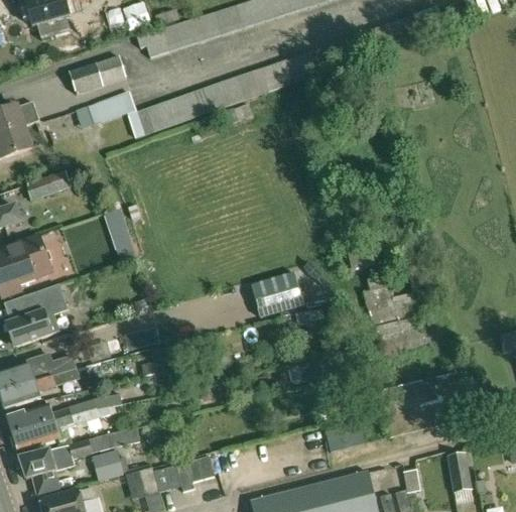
[(66,3),(77,0),(27,0),(24,1),(31,24),(69,13),(66,3)]
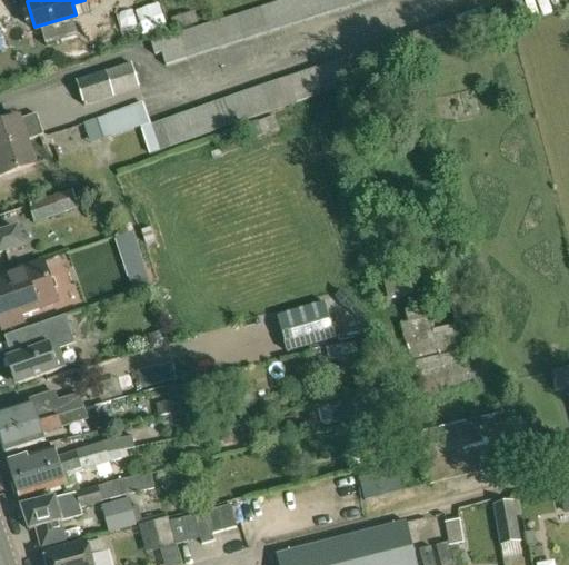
[(270,0),(262,2),(271,30),(282,27),(273,0),(270,0)]
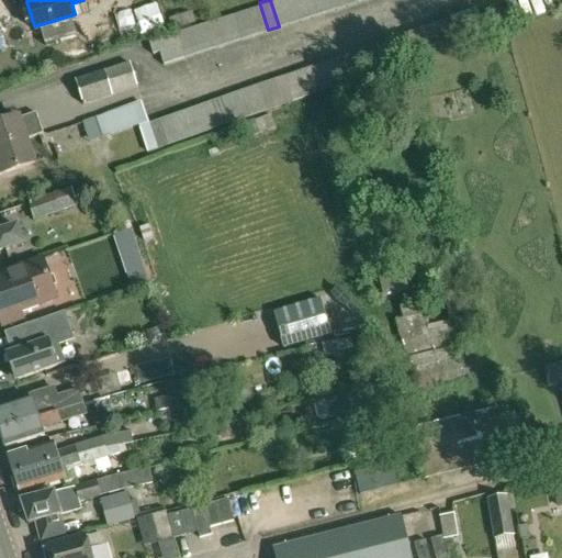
[(270,0),(279,26),(291,22),(283,0),(270,0)]
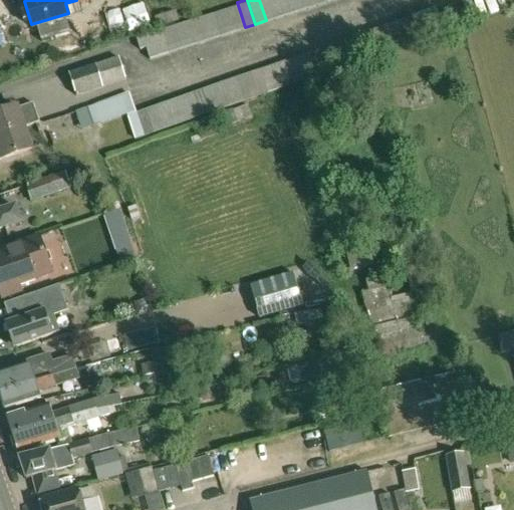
[(259,0),(266,20),(277,17),(271,0),(259,0)]
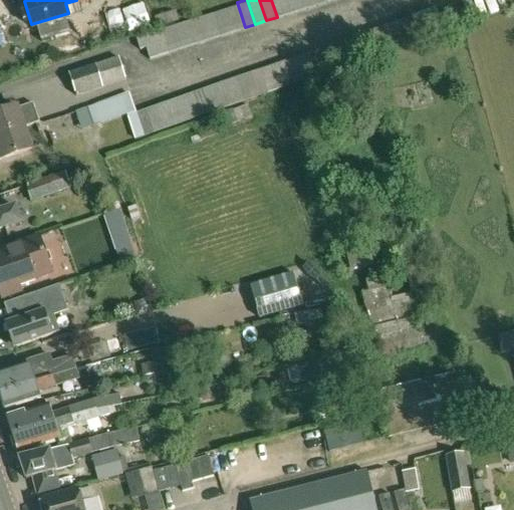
[(271,0),(277,17),(287,13),(282,0),(271,0)]
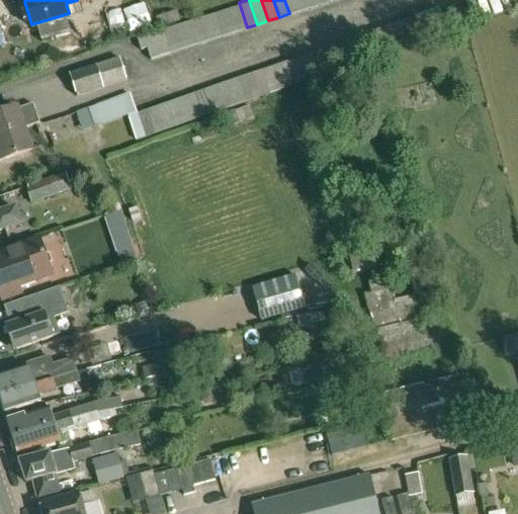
[(284,0),(289,13),(300,10),(296,0),(284,0)]
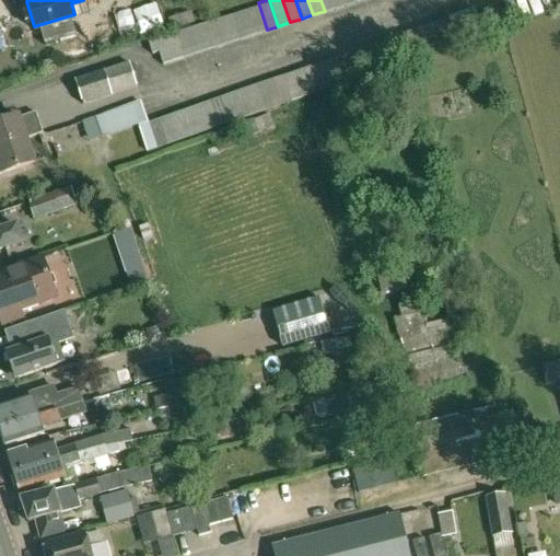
[(321,0),(325,11),(337,8),(334,0),(321,0)]
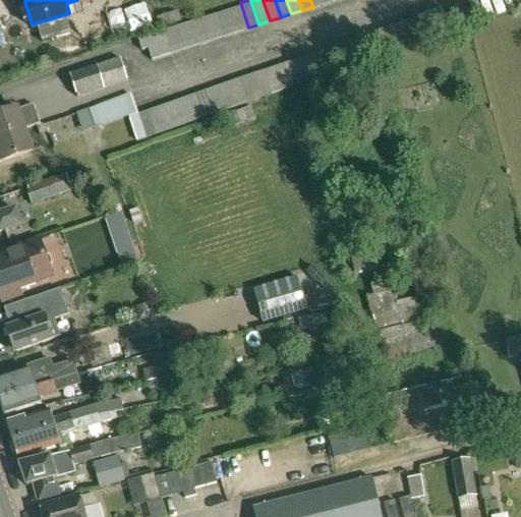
[(229,5),(237,31),(248,27),(240,2),(229,5)]
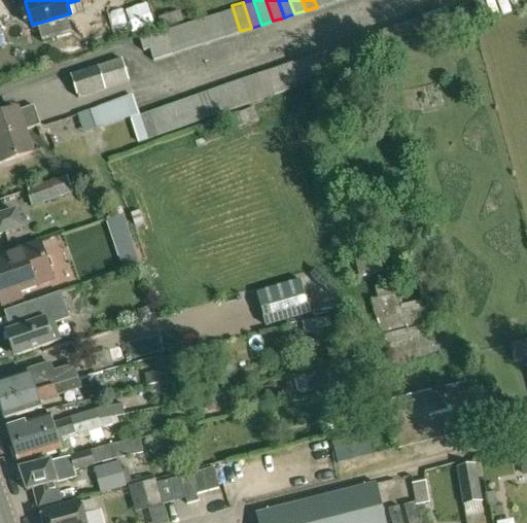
[(232,5),(220,9),(229,35),(240,31),(232,5)]
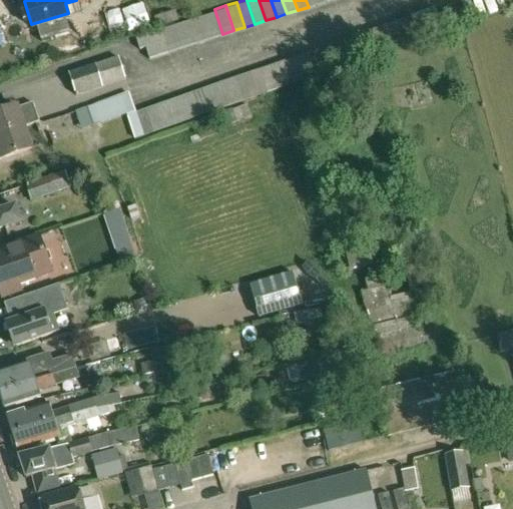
[(204,12),(212,37),(222,34),(214,9),(204,12)]
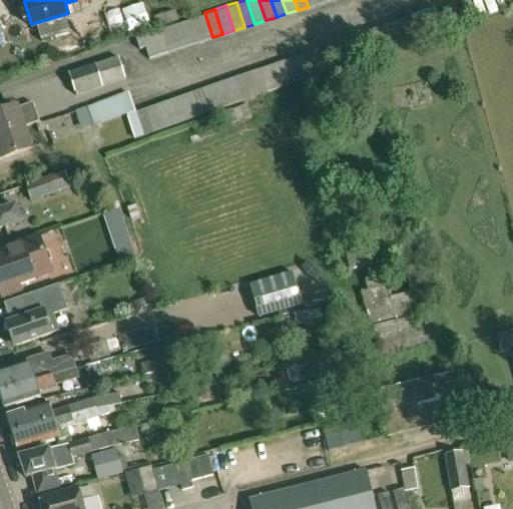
[(204,12),(193,16),(201,41),(212,37),(204,12)]
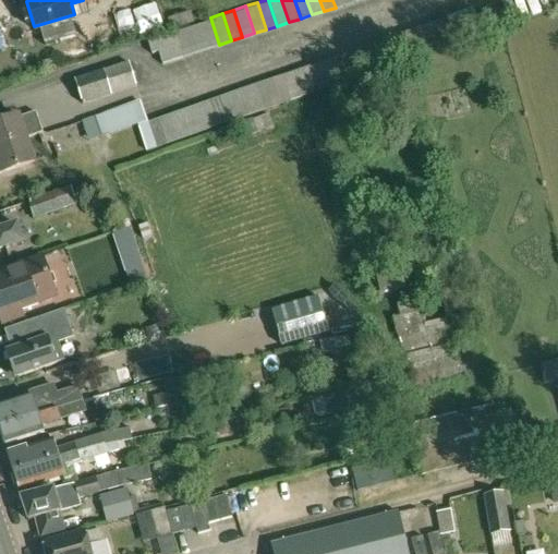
[(198,21),(207,48),(219,45),(210,17),(198,21)]
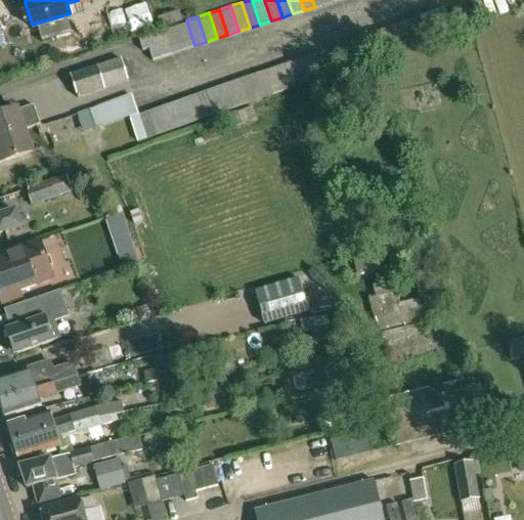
[(186,19),(176,24),(184,49),(194,45),(186,19)]
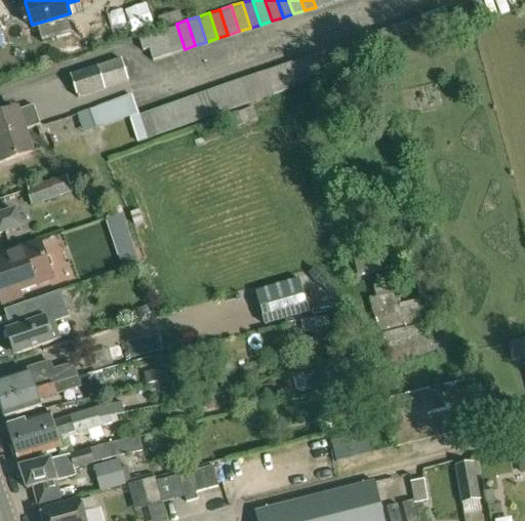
[(165,27),(169,39),(173,52),(185,49),(176,24),(165,27)]
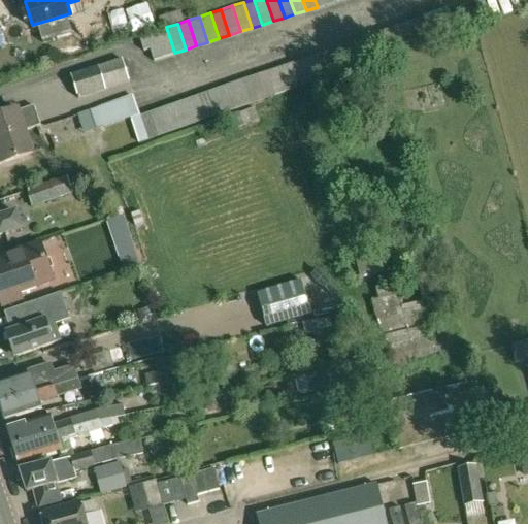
[(144,47),(151,45),(170,39),(166,27),(140,35),(144,47)]
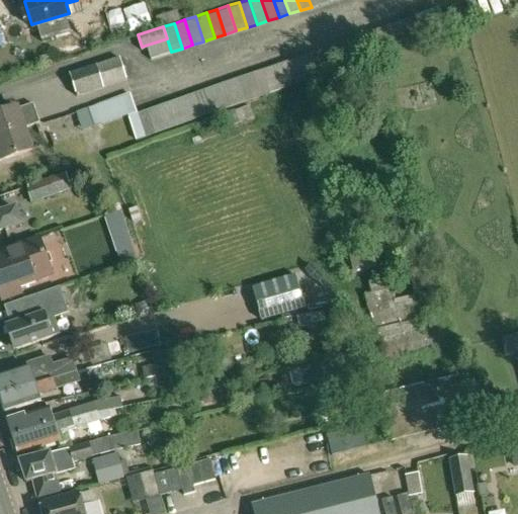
[(167,38),(148,45),(152,58),(171,52),(167,38)]
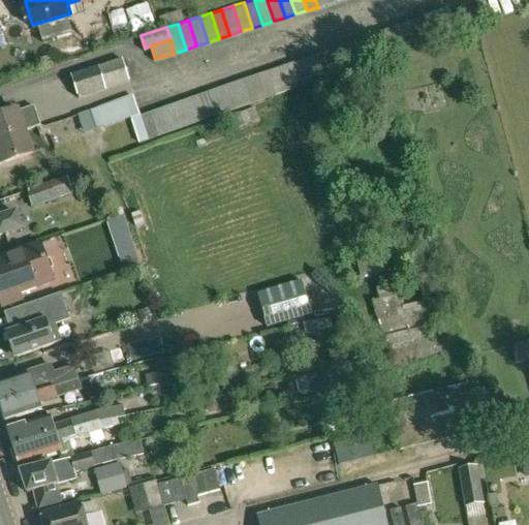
[(322,75),(314,52),(304,56),(311,80),(322,75)]
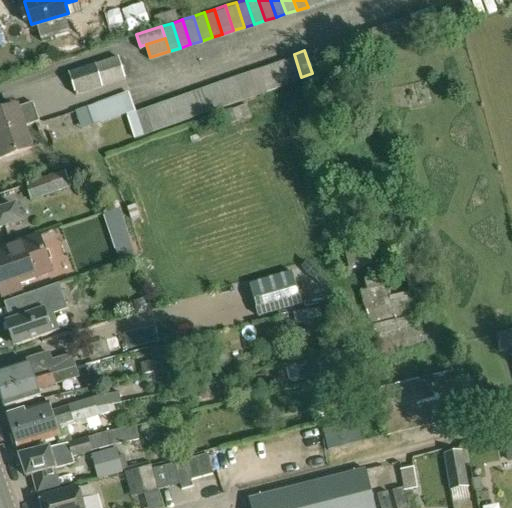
[(95,60),(67,69),(75,93),(103,84),(102,83),(125,76),(118,54),(95,61),(95,60)]
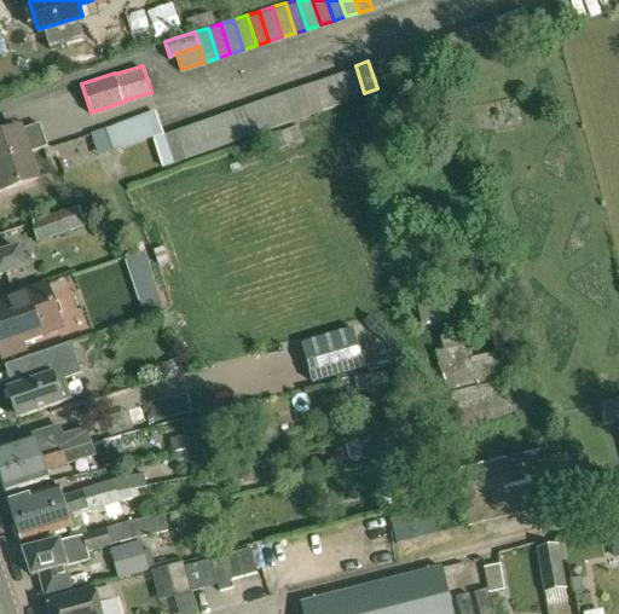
[(356,65),(342,70),(352,98),(364,93),(356,65)]
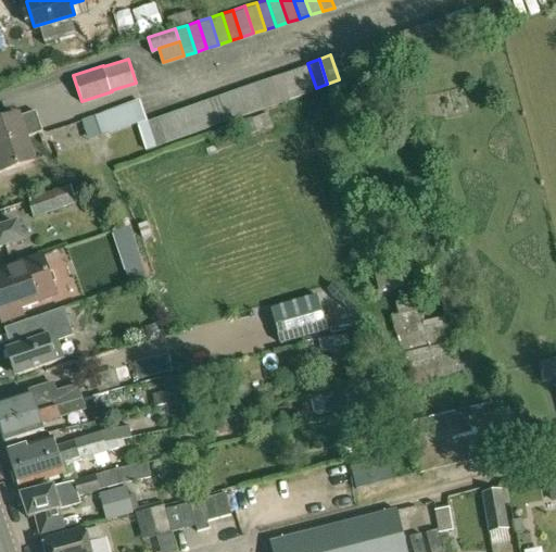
[(316,88),(307,63),(295,66),(304,92),(316,88)]
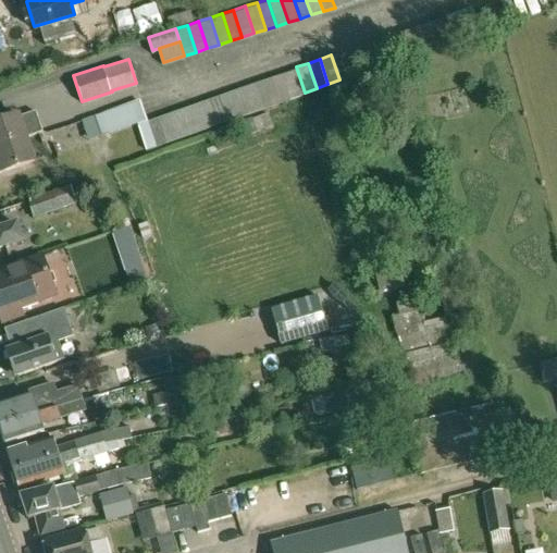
[(296,66),(285,71),(294,96),(305,93),(296,66)]
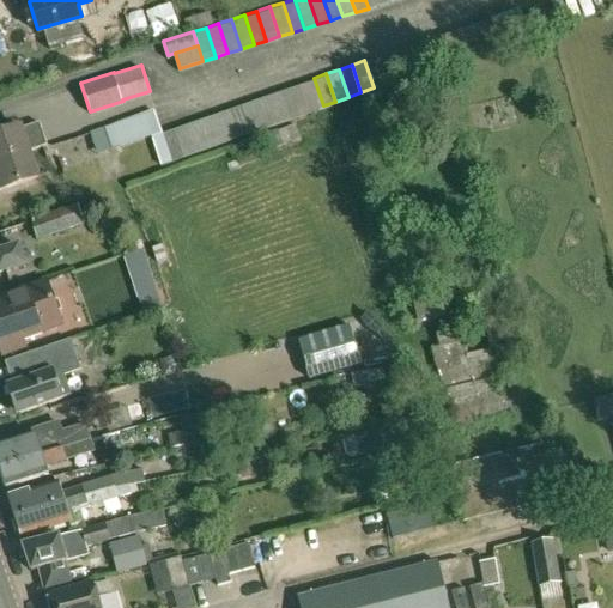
[(323,105),(314,78),(301,83),(310,110),(323,105)]
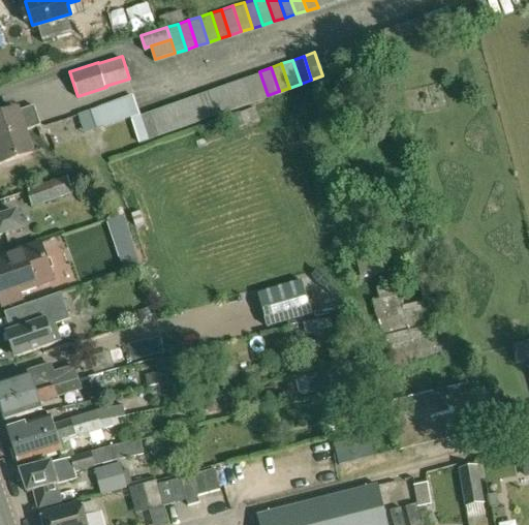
[(259,71),(249,75),(256,99),(268,95),(259,71)]
